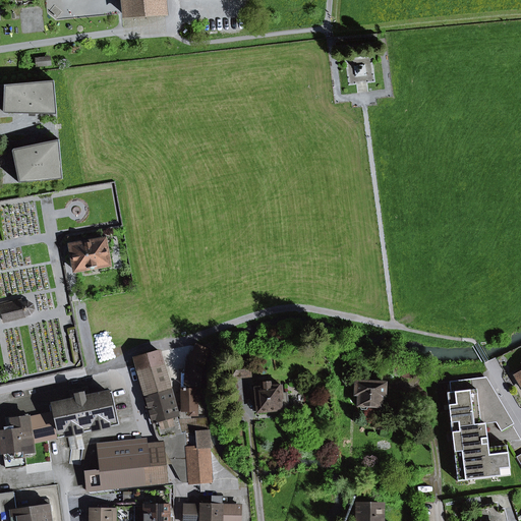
[(123,0),(125,17),(165,13),(163,0),(123,0)]
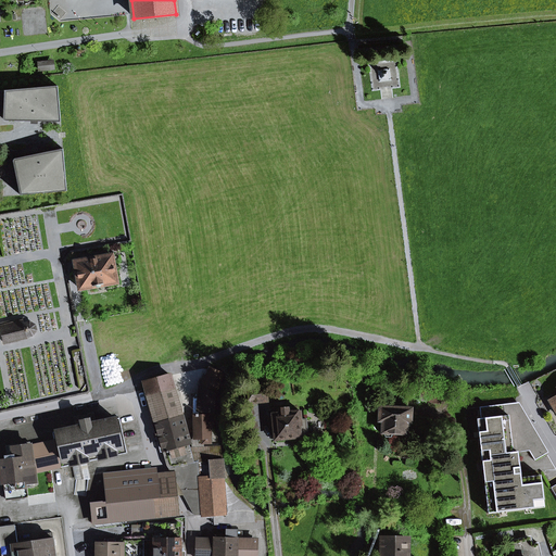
[(37,61),(38,70),(55,68),(55,60),(37,61)]
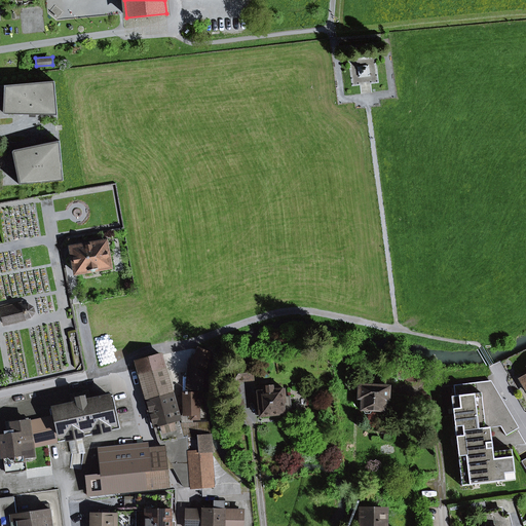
[(6,114),(58,115),(54,81),(5,85),(3,112),(4,114),(6,114)]
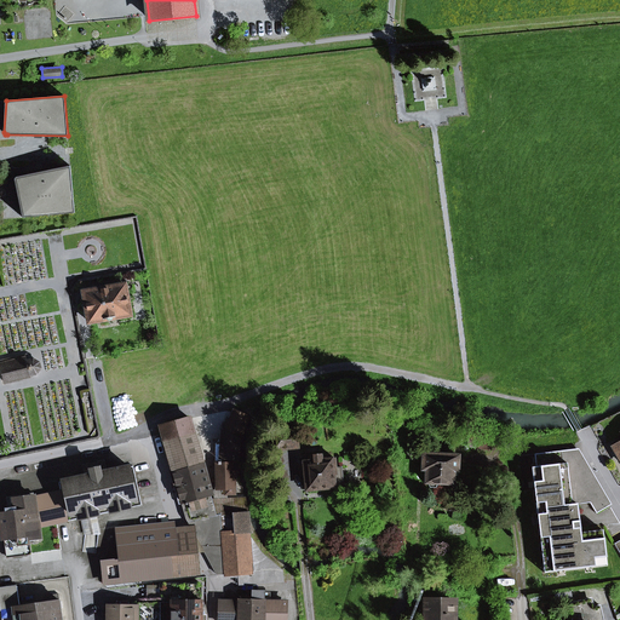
[(23,218),(75,213),(70,166),(17,177),(15,181),(23,218)]
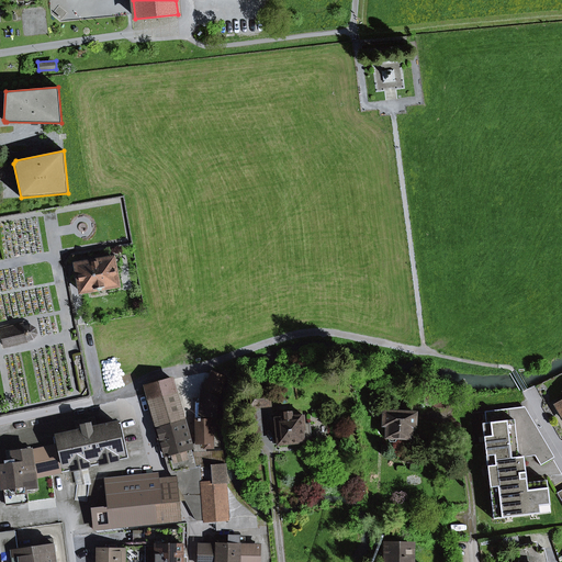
[(79,282),(81,292),(119,285),(113,258),(76,265),(78,276),(79,282)]
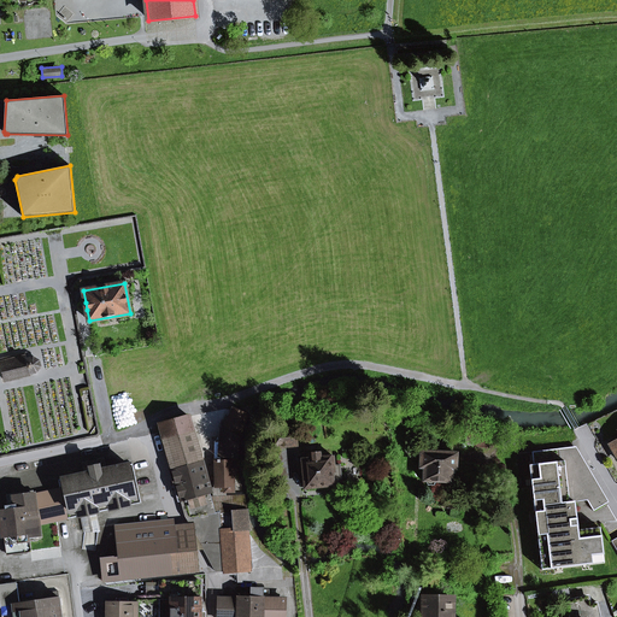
[(36,372),(41,368),(39,360),(34,358),(25,359),(25,358),(1,364),(6,382),(29,376),(29,374),(36,372)]
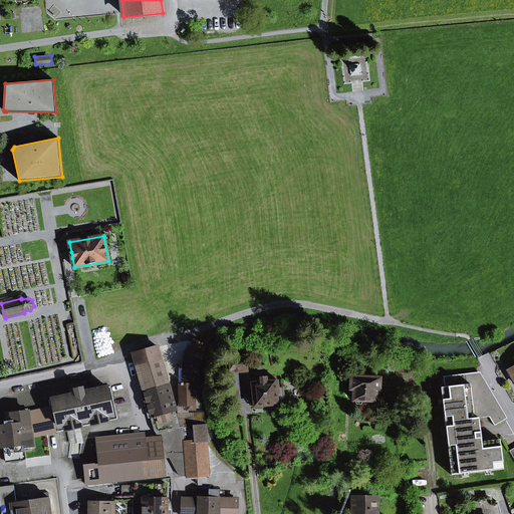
[(188,359),(186,380),(198,382),(199,363),(207,346),(196,340),(188,359)]
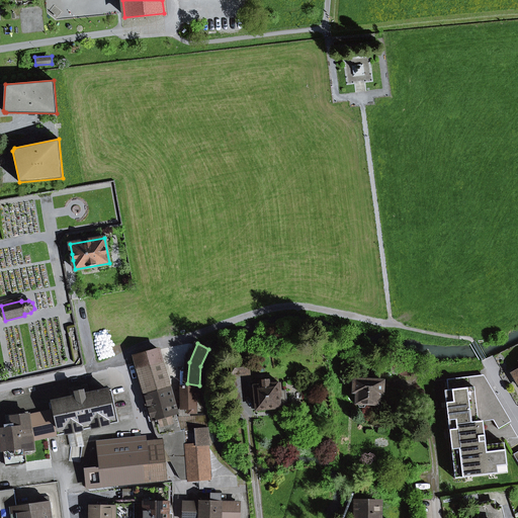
[(158,349),(135,355),(146,394),(169,387),(158,349)]
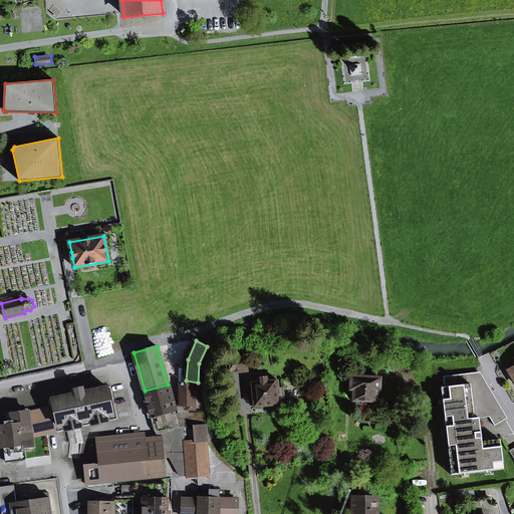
[(226,358),(227,370),(248,368),(246,356),(226,358)]
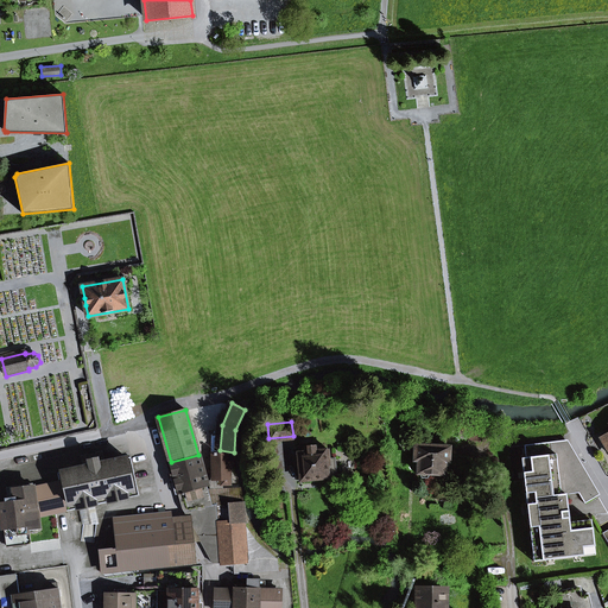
[(590,520),(569,523),(565,494),(564,483),(572,483),(555,453),(568,445),(565,441),(524,445),(526,457),(521,458),(533,562),(595,555),(590,520)]
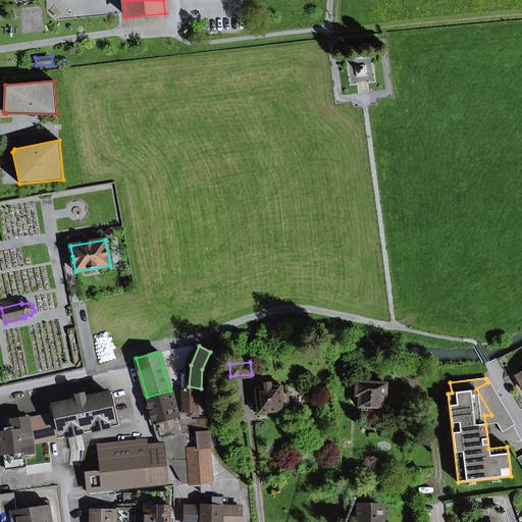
[(502,432),(515,425),(487,378),(485,378),(487,382),(476,388),(491,415),(497,423),(502,432)]
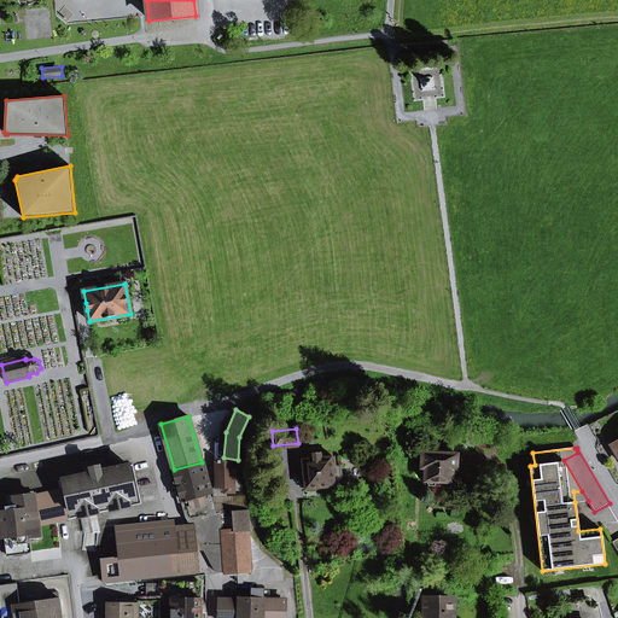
[(340,466),(334,467),(334,458),(321,459),(321,453),(310,454),(312,460),(302,460),(305,489),(343,485),(340,466)]
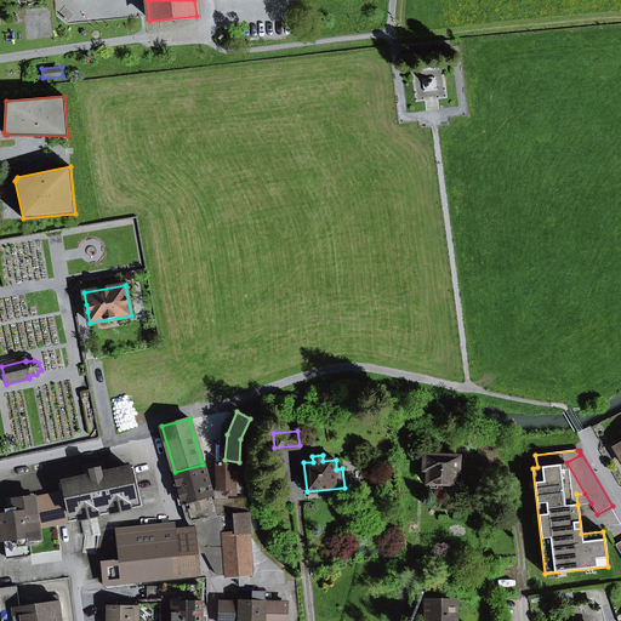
[(454,477),(457,477),(459,457),(423,455),(423,471),(427,471),(427,484),(431,489),(437,489),(439,484),(454,485),(454,477)]
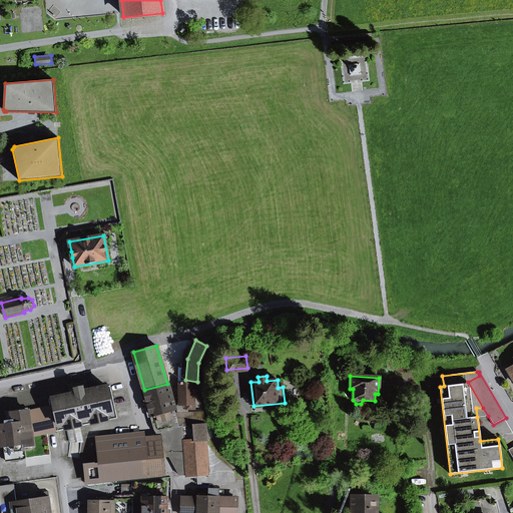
[(71,394),(49,399),(56,432),(68,429),(79,427),(117,418),(110,386),(87,391),(85,382),(70,386),(71,394)]
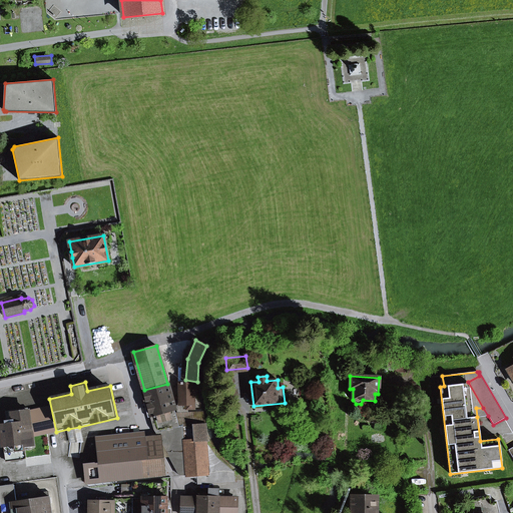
[(186,409),(194,409),(193,384),(183,385),(182,383),(181,383),(181,385),(179,385),(179,397),(180,397),(180,405),(186,404),(186,409)]
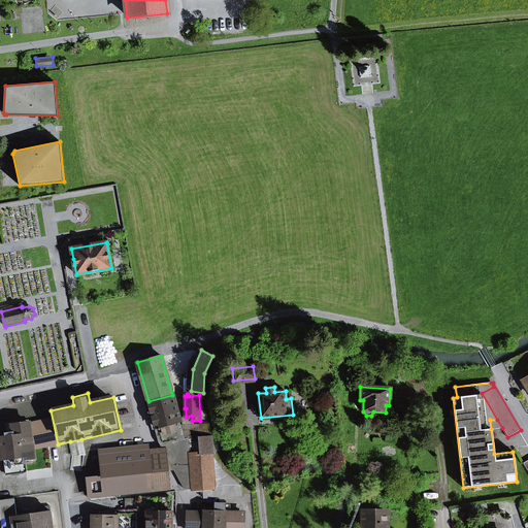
[(156,429),(179,423),(172,395),(149,401),(156,429)]
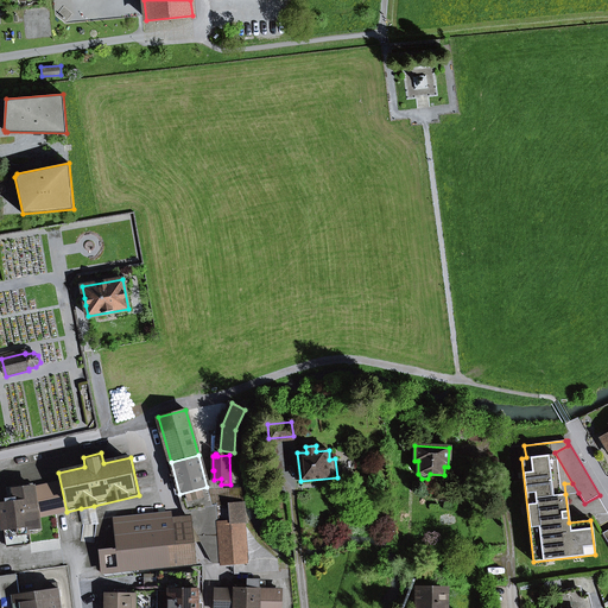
[(176,495),(179,494),(171,462),(166,464),(176,495)]
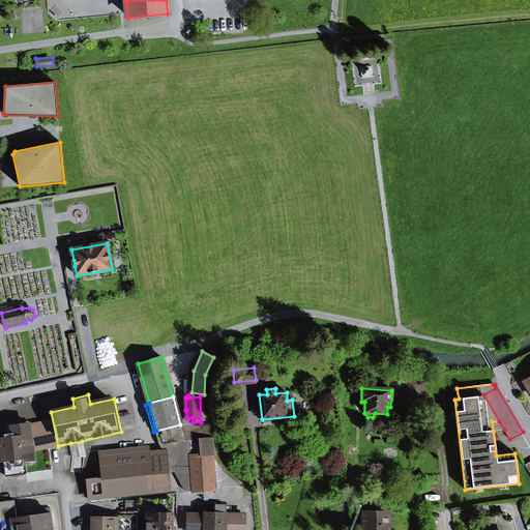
[(193,417),(186,418),(186,410),(185,410),(183,410),(184,424),(194,424),(193,422),(193,417)]
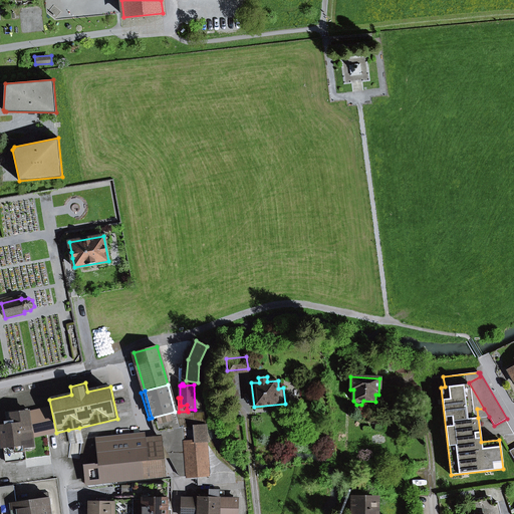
[(478,418),(489,417),(484,409),(477,409),(478,418)]
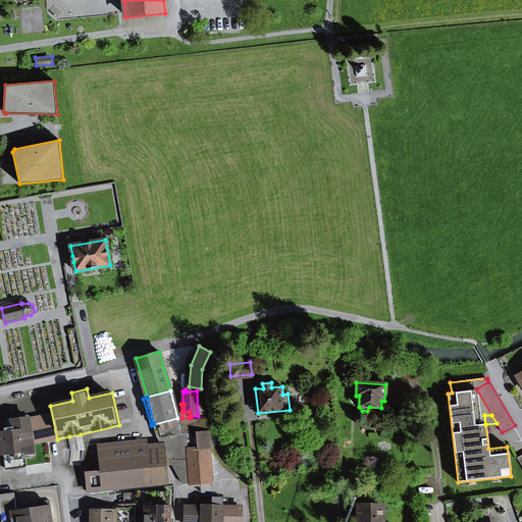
[(24,454),(33,452),(28,416),(0,419),(0,433),(1,433),(1,438),(2,442),(6,469),(25,466),(24,454)]
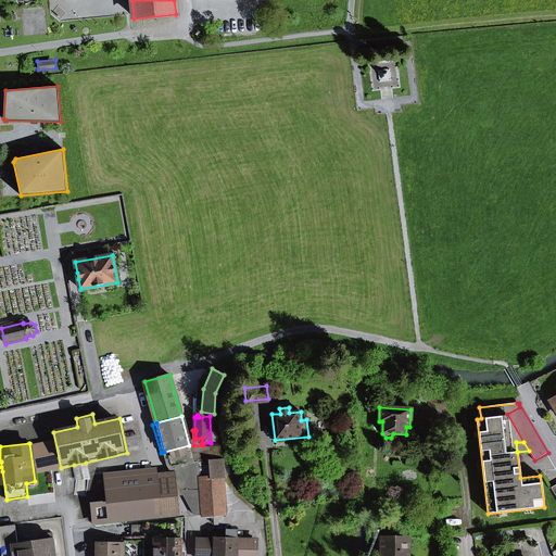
[(227,478),(222,462),(219,445),(190,447),(189,445),(164,452),(168,468),(173,476),(184,495),(194,516),(214,514),(214,525),(254,521),(253,513),(235,496),(223,480),(223,478),(227,478)]
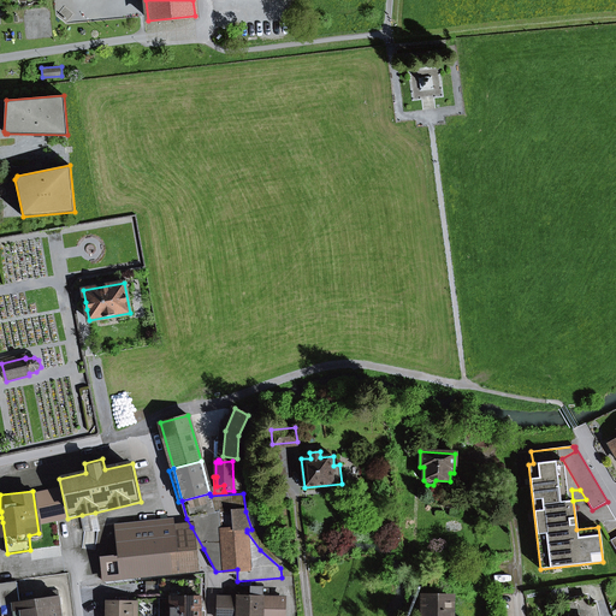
[(82,515),(84,529),(99,529),(95,513),(82,515)]
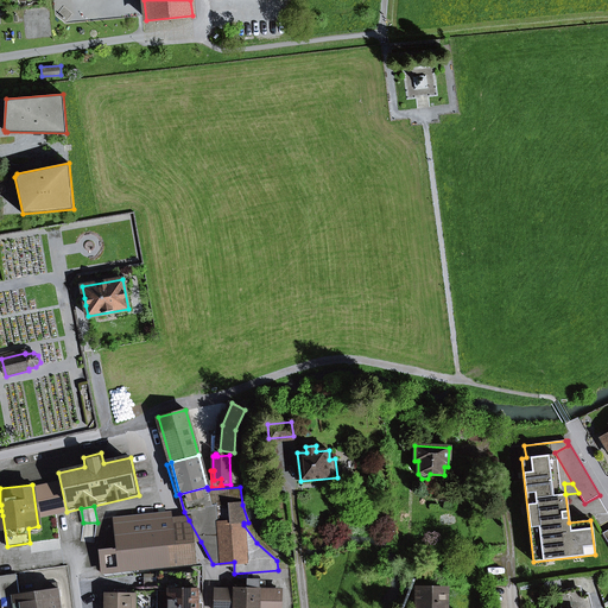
[(192,561),(190,543),(172,544),(170,523),(170,512),(115,518),(119,550),(101,552),(103,570),(182,562),(182,565),(188,565),(188,562),(192,561)]
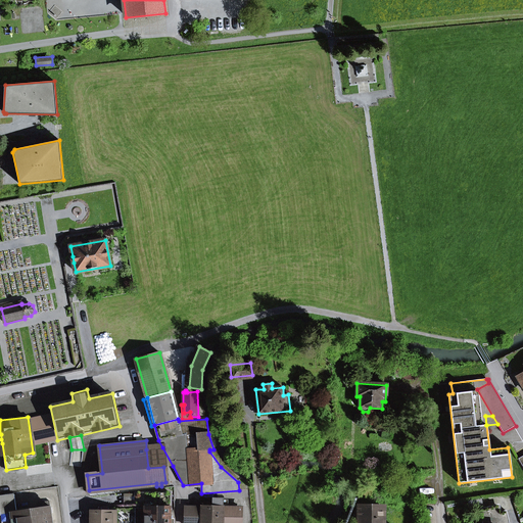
[(169,466),(173,466),(162,447),(159,447),(146,449),(148,468),(163,467),(169,466)]
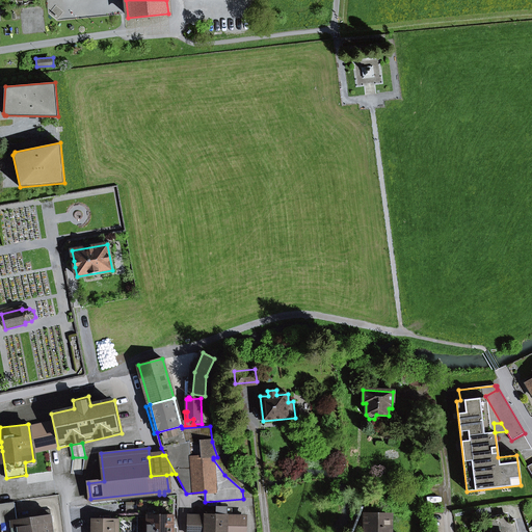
[(138,503),(138,517),(137,517),(137,531),(177,531),(177,528),(174,528),(174,502),(138,502),(138,503)]
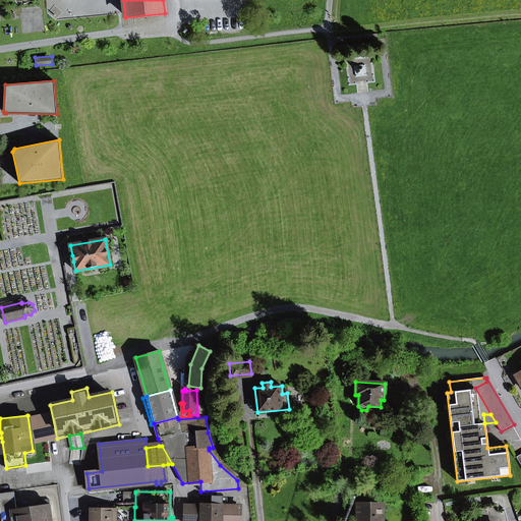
[(14,493),(0,494),(0,508),(1,513),(1,520),(52,520),(50,505),(16,510),(16,507),(14,493)]
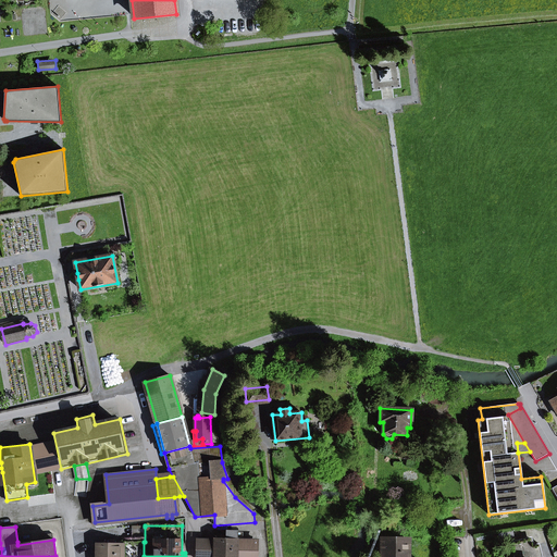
[(144,542),(145,542),(145,527),(132,527),(132,542),(144,542)]
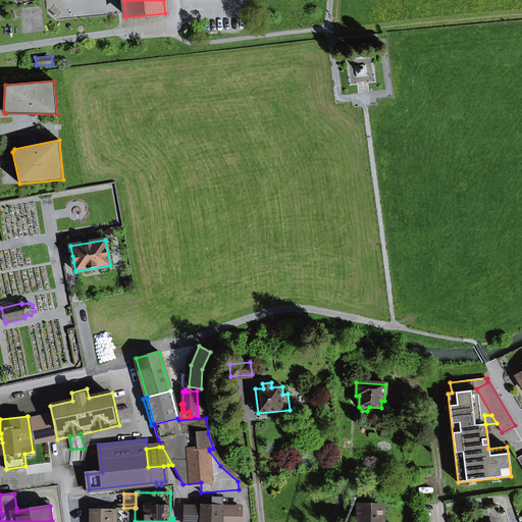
[(203,507),(213,507),(213,499),(209,498),(209,502),(203,502),(203,507)]
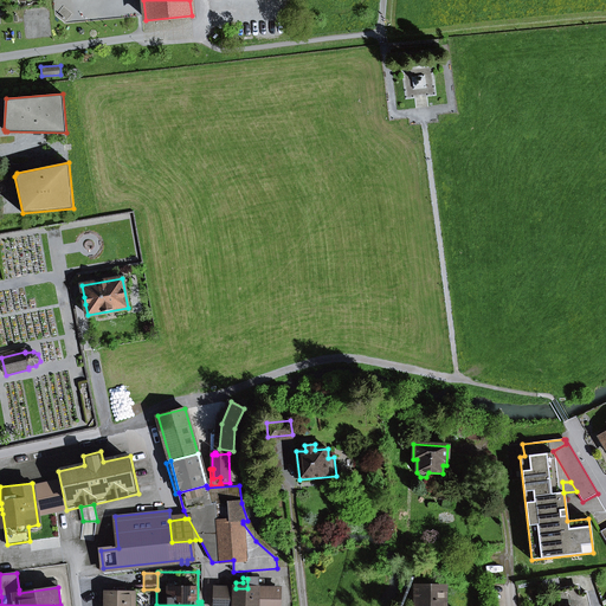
[(236,588),(234,588),(234,605),(278,605),(279,590),(257,588),(257,579),(247,579),(247,588),(236,588)]
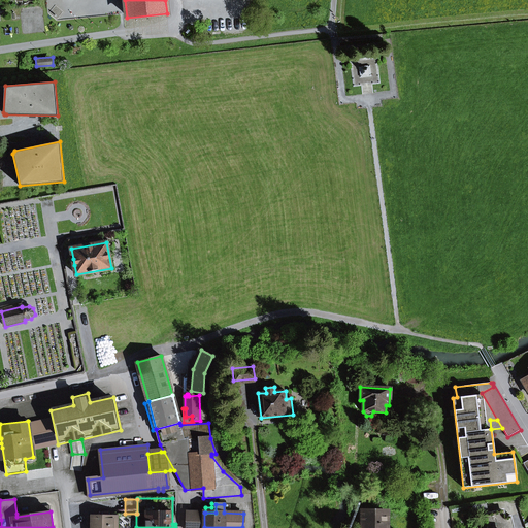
[(50,506),(41,507),(42,510),(17,514),(17,517),(51,512),(50,506)]
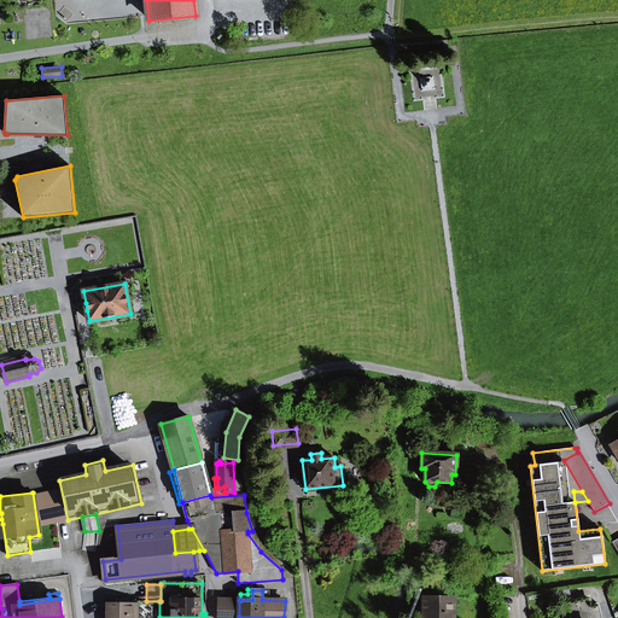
[(592,605),(587,606),(584,598),(566,601),(570,617),(601,617),(598,604),(592,605)]
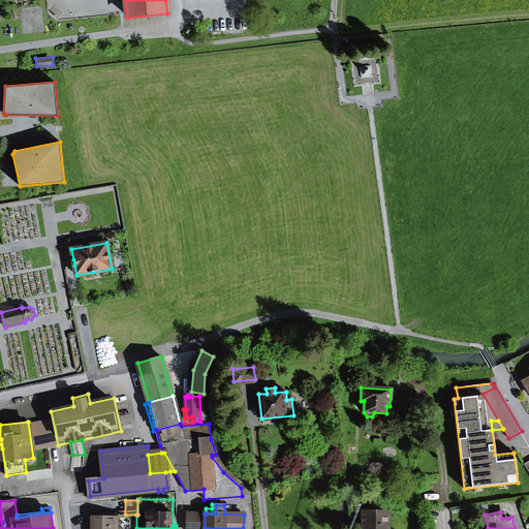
[(201,528),(203,514),(187,514),(186,528),(201,528)]
